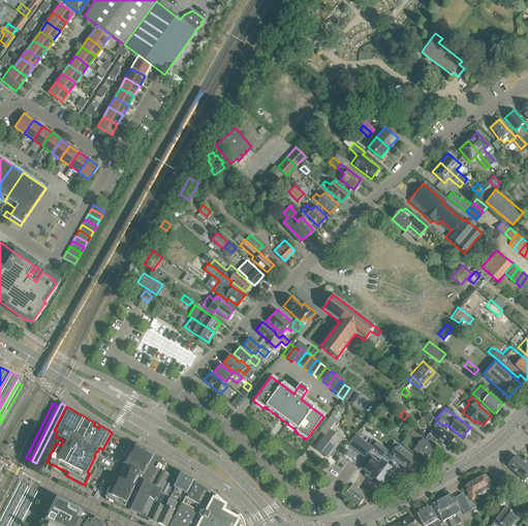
[(422,416),(427,422),(432,416),(426,411),(422,416)]
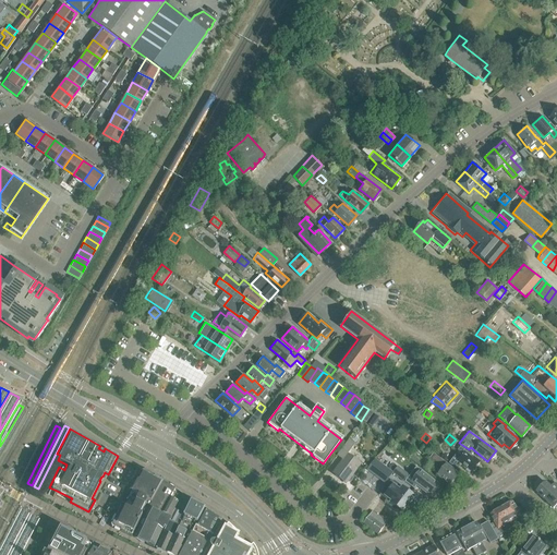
[(336,455),(341,459),(331,472),(344,482),(346,481),(347,481),(349,481),(350,480),(351,478),(351,477),(350,474),(359,462),(346,454),(353,444),(348,439),(336,455)]
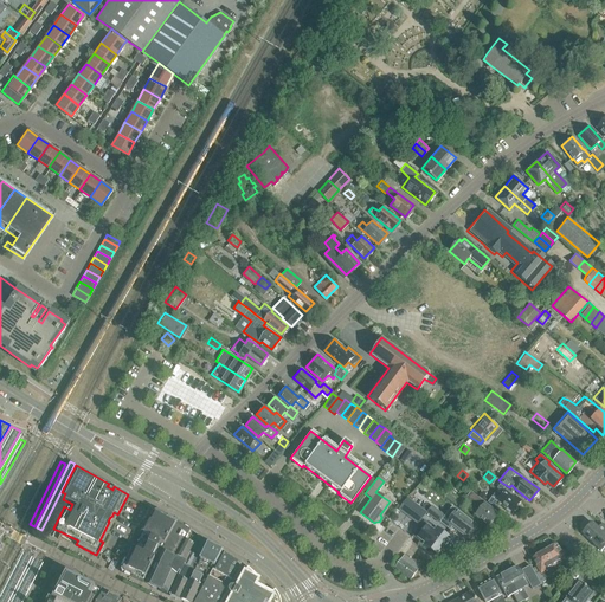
[(495,489),(501,493),(496,499),(512,511),(520,499),(510,492),(512,490),(499,480),(495,477),(489,483),(495,487),(495,489)]
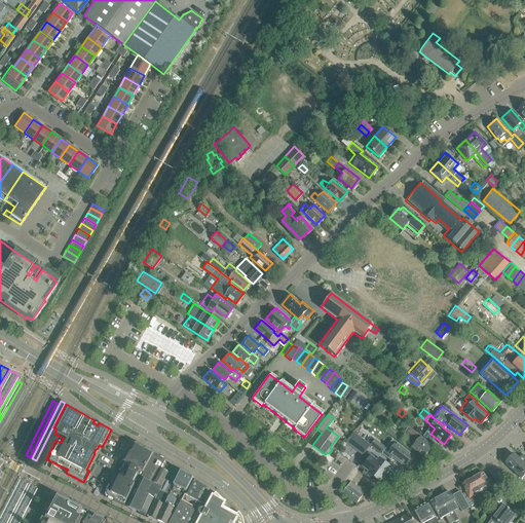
[(383,430),(394,437),(398,432),(388,423),(383,430)]
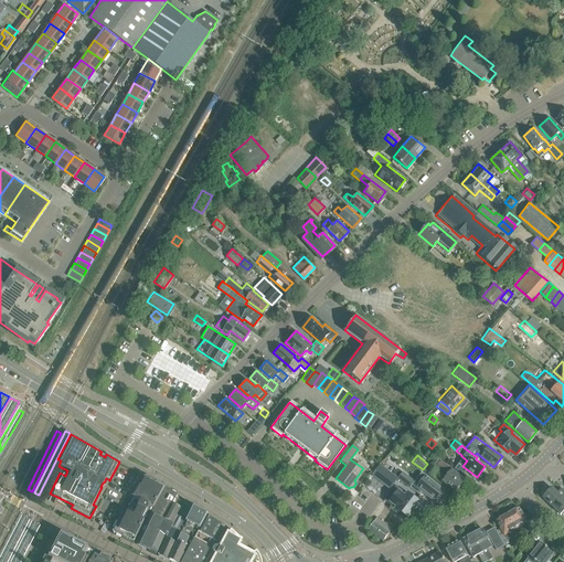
[(440,469),(446,474),(442,479),(455,489),(464,478),(450,468),(437,457),(433,463),(440,469)]
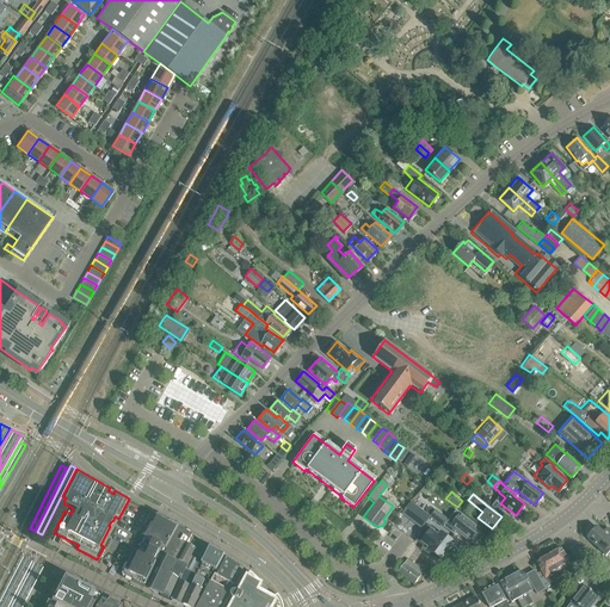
[(427,516),(419,509),(407,501),(401,508),(413,516),(411,520),(419,527),(427,516)]
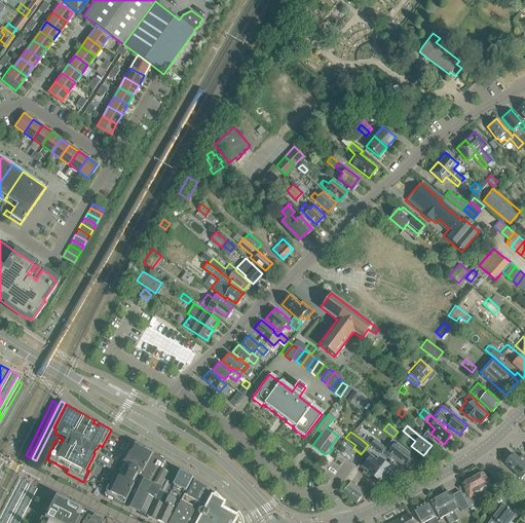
[(369,444),(380,453),(385,447),(373,439),(369,444)]
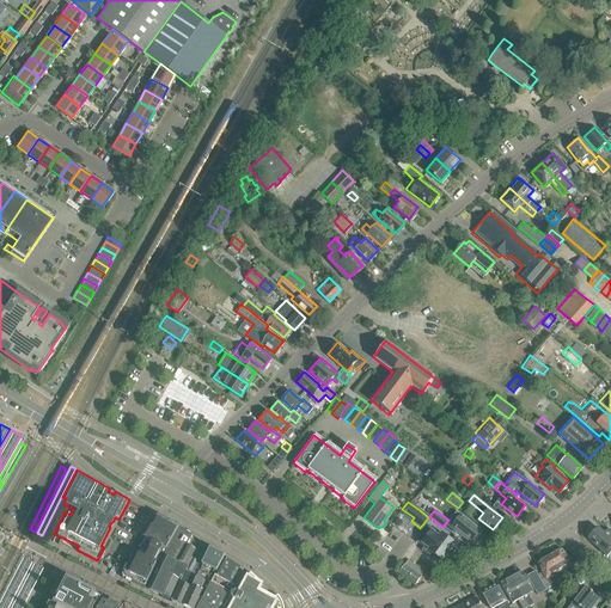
[(460,513),(454,520),(450,526),(471,542),(481,529),(465,517),(460,513)]
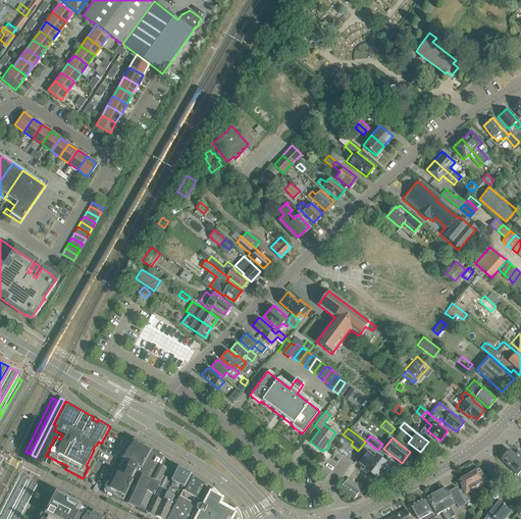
[(108,481),(105,488),(106,491),(112,495),(111,495),(122,500),(127,490),(128,490),(152,449),(145,445),(135,438),(131,439),(121,457),(123,459),(120,465),(118,464),(115,471),(113,470),(108,481)]
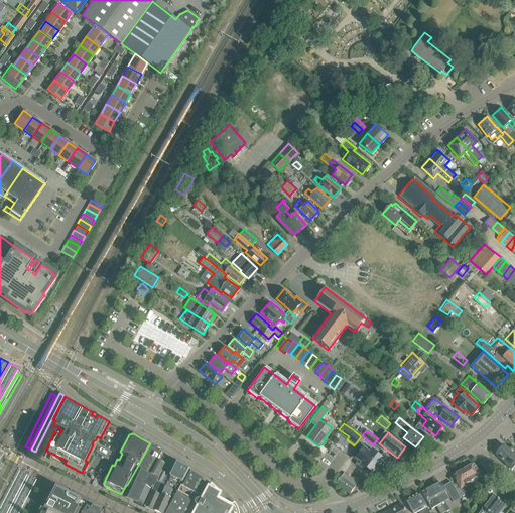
[(354,462),(369,473),(370,473),(379,468),(377,464),(382,457),(361,440),(350,455),(356,460),(354,462)]
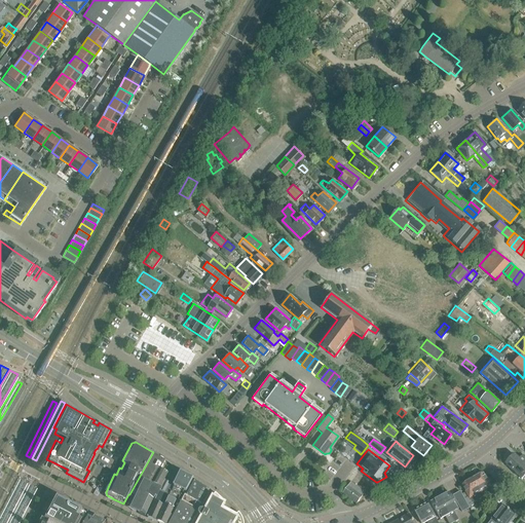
[(135,485),(125,505),(138,511),(144,514),(153,492),(156,493),(160,486),(159,485),(166,472),(159,468),(164,458),(153,451),(135,485)]
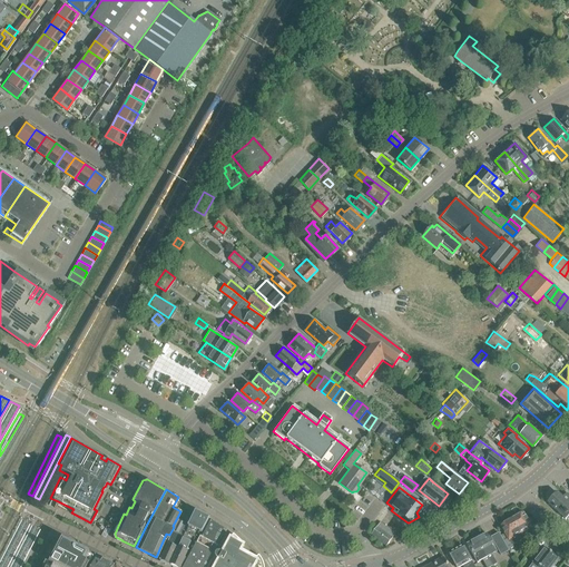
[(556,491),(547,500),(559,514),(563,518),(568,514),(568,512),(568,495),(566,491),(561,497),(556,491)]
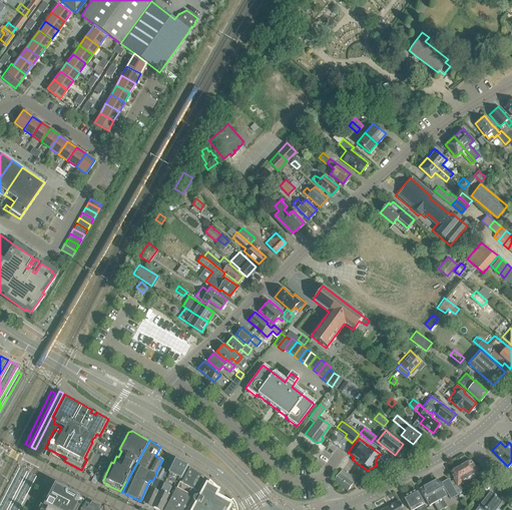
[(152,481),(142,502),(153,507),(167,474),(169,470),(168,470),(173,459),(173,456),(167,453),(162,460),(155,473),(156,474),(152,481)]
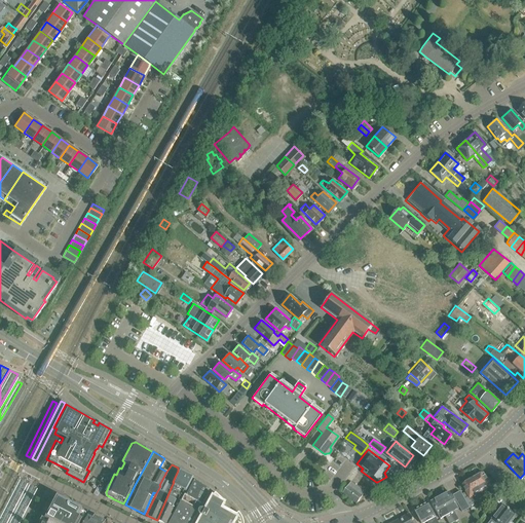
[(352,465),(348,472),(353,476),(353,475),(358,470),(359,470),(358,469),(357,471),(352,468),(353,465),(352,465)]
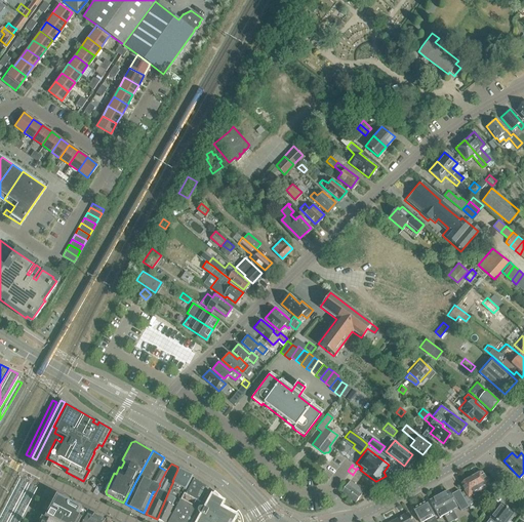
[(171,485),(157,519),(163,521),(168,521),(176,506),(192,477),(178,470),(178,468),(177,467),(177,470),(172,481),(173,481),(171,485)]
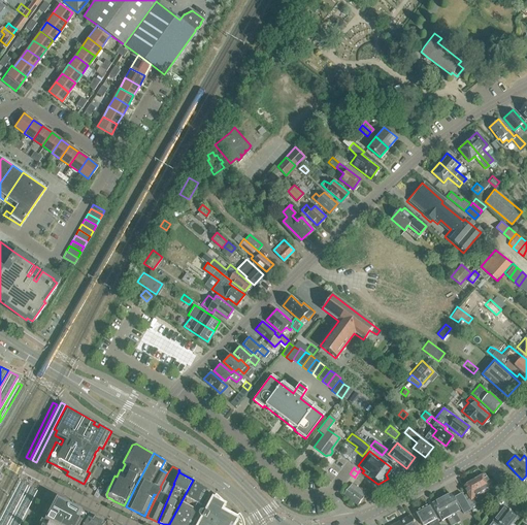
[(484,472),(473,479),(481,492),(492,486),(484,472)]
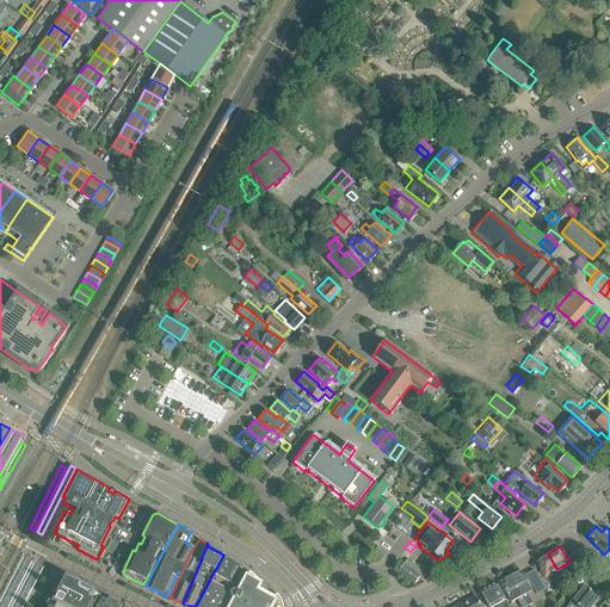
[(22,553),(0,594),(0,606),(5,606),(31,558),(22,553)]
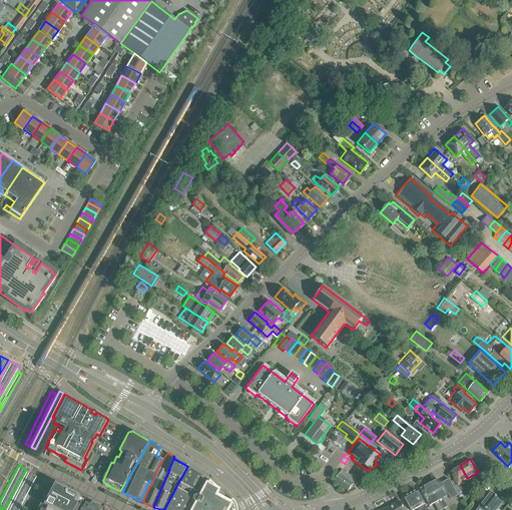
[(467,478),(460,465),(449,471),(456,483),(453,485),(457,493),(462,490),(460,488),(470,483),(467,478)]
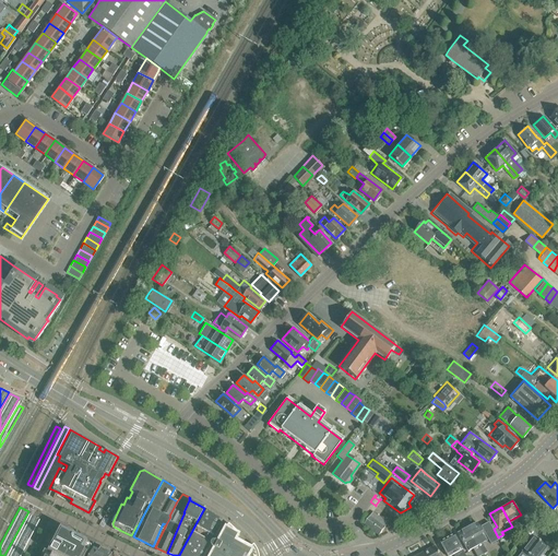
[(188,539),(179,555),(203,555),(222,518),(204,508),(188,539)]
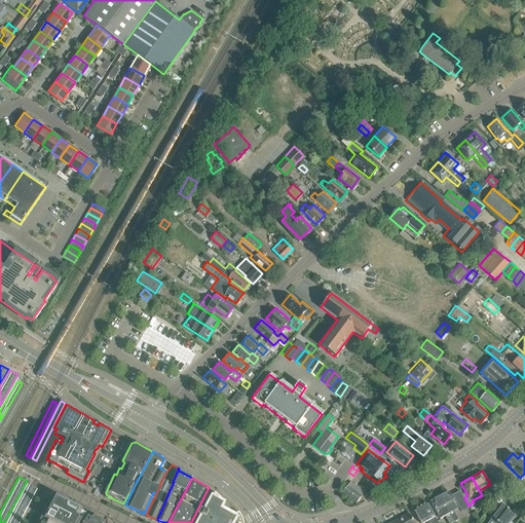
[(350,480),(341,492),(355,502),(364,490),(350,480)]
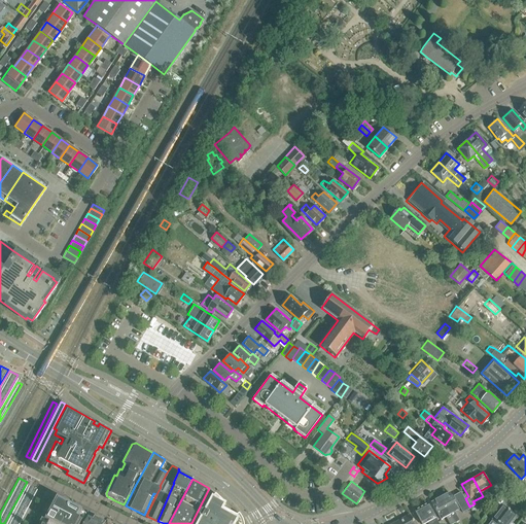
[(496,495),(502,492),(498,485),(496,482),(491,485),(490,486),(496,495)]
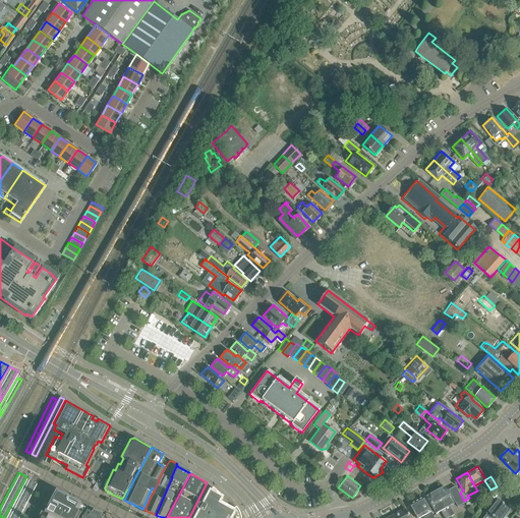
[(16,517),(36,481),(27,477),(6,517),(16,517)]
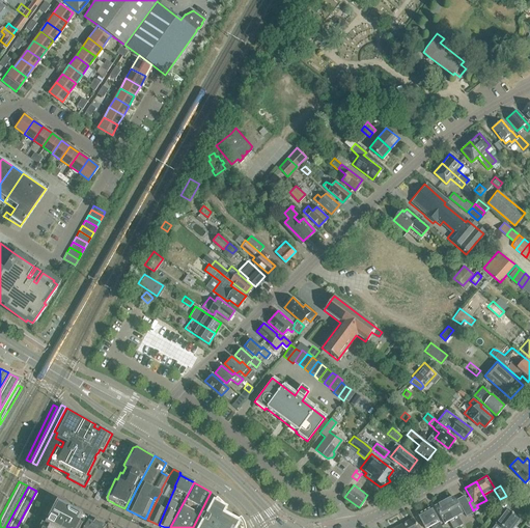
[(211,492),(193,527),(241,527),(242,527),(241,526),(241,525),(240,523),(240,522),(239,520),(236,518),(235,517),(234,516),(233,515),(224,509),(226,506),(217,497),(214,500),(210,499),(212,493),(211,492)]
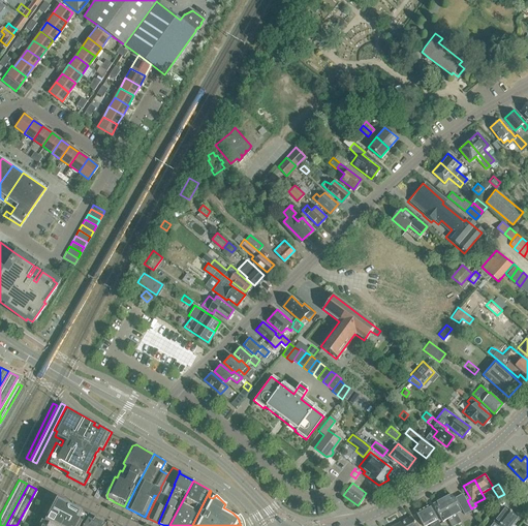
[(464,513),(471,508),(462,492),(455,496),(464,513)]
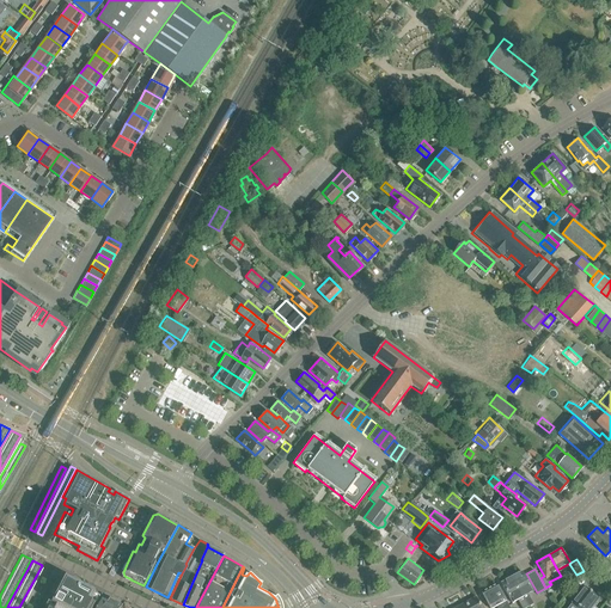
[(521,570),(511,576),(527,605),(532,602),(526,593),(532,589),(521,570)]
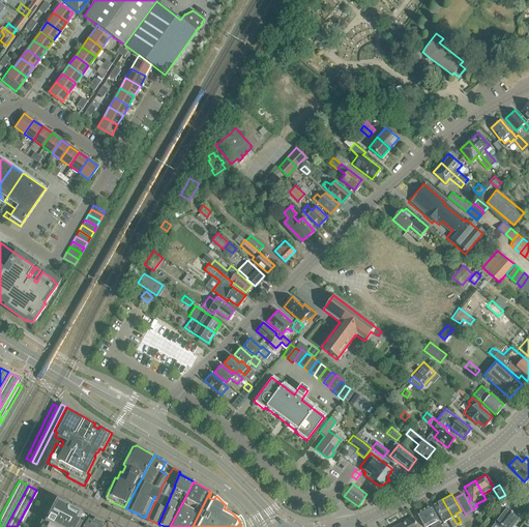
[(56,499),(40,526),(77,526),(82,517),(79,516),(81,511),(69,506),(56,499)]
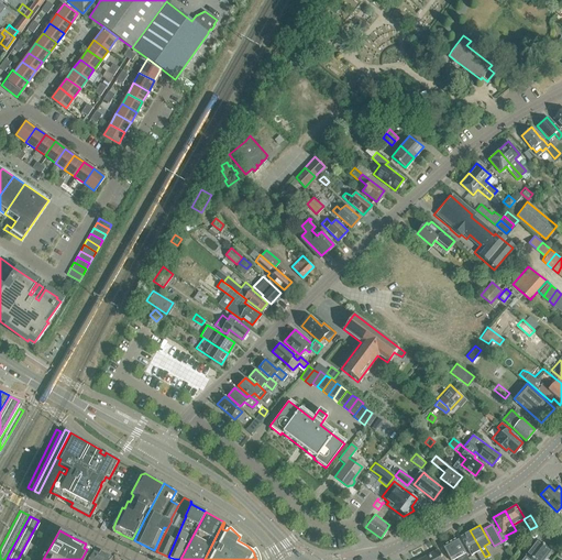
[(485,557),(470,530),(461,536),(471,553),(476,550),(481,559),(485,557)]
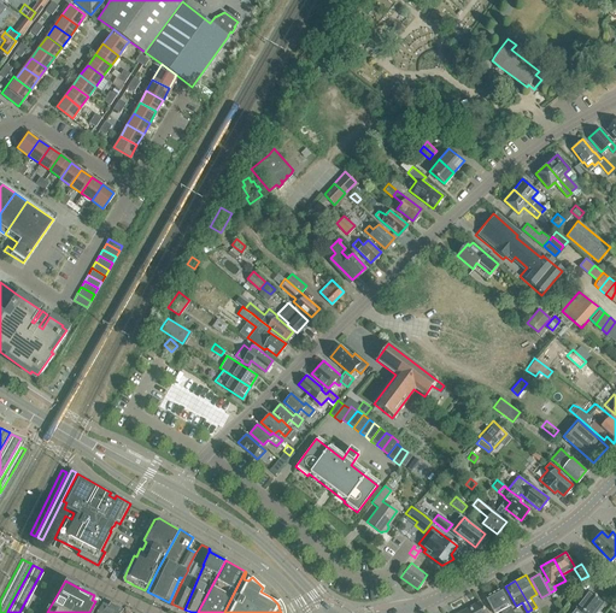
[(500,589),(486,596),(492,607),(494,612),(499,611),(500,612),(514,612),(506,600),(500,589)]
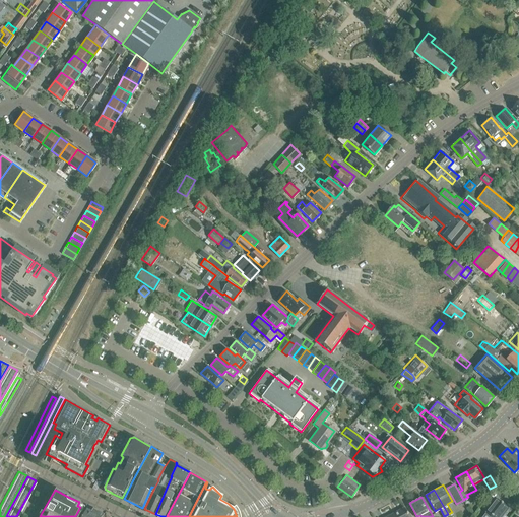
[(503,513),(507,508),(495,498),(479,516),(507,516),(508,516),(503,513)]
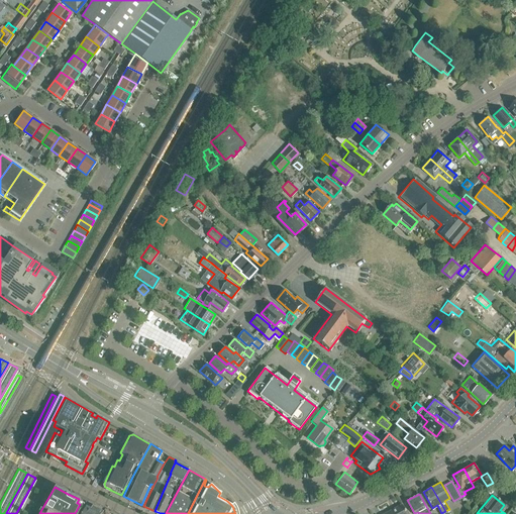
[(99,513),(102,511),(87,503),(81,513),(99,513)]
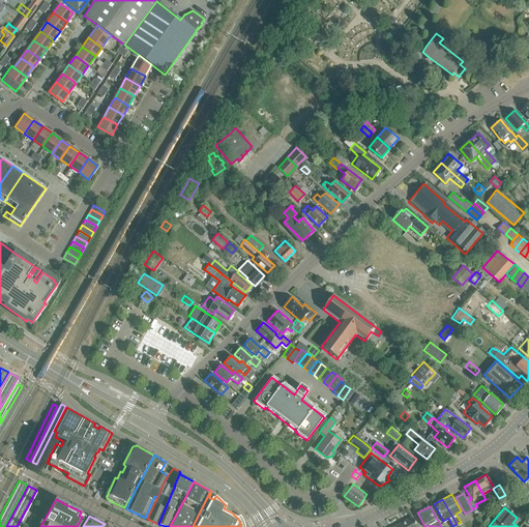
[(417,526),(412,516),(390,526),(417,526)]
